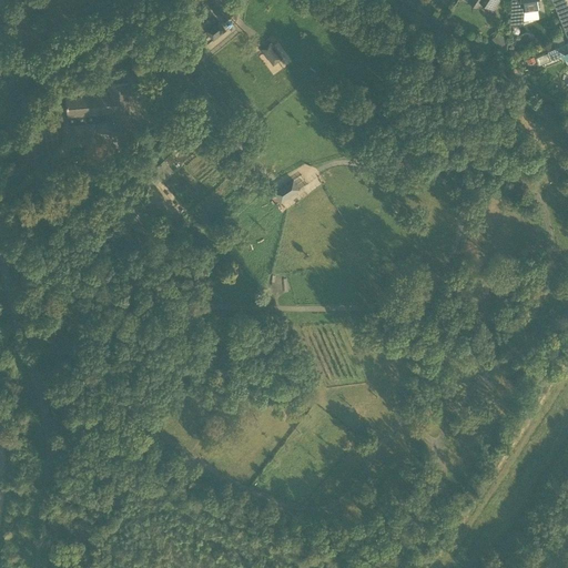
[(494,10),(499,0),(467,0),(468,0),(479,8),(483,2),(494,10)]
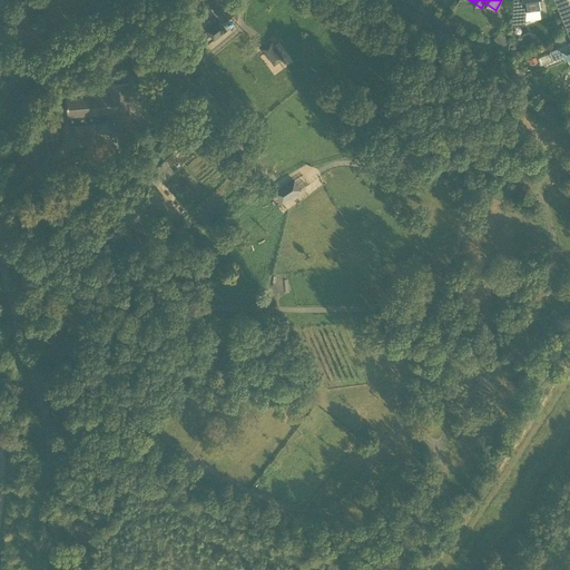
[(513,0),(512,13),(512,27),(526,26),(527,12),(541,10),(539,0),(513,0)]
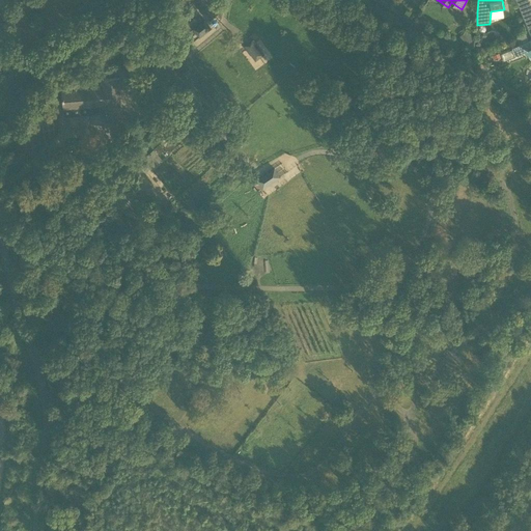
[(530,27),(530,2),(530,0),(519,5),(528,29),(530,27)]
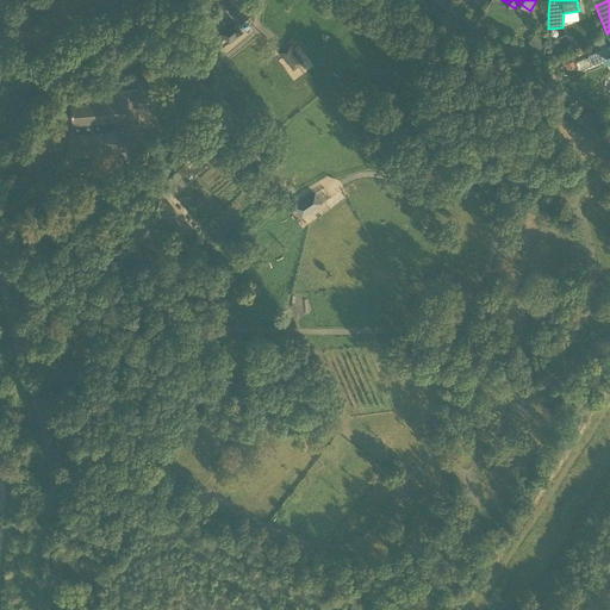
[(235,23),(222,35),(230,45),(244,33),(235,23)]
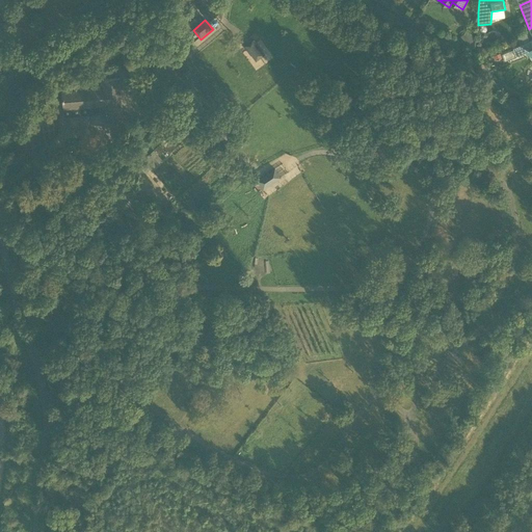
[(475,40),(470,32),(462,38),(468,45),(475,40)]
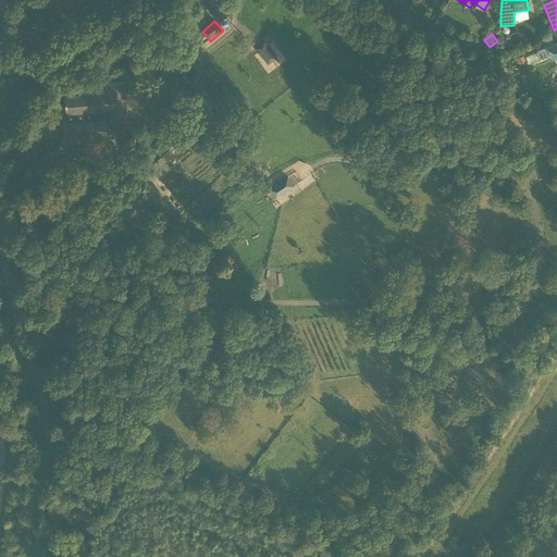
[(257,49),(268,65),(279,58),(268,41),(257,49)]
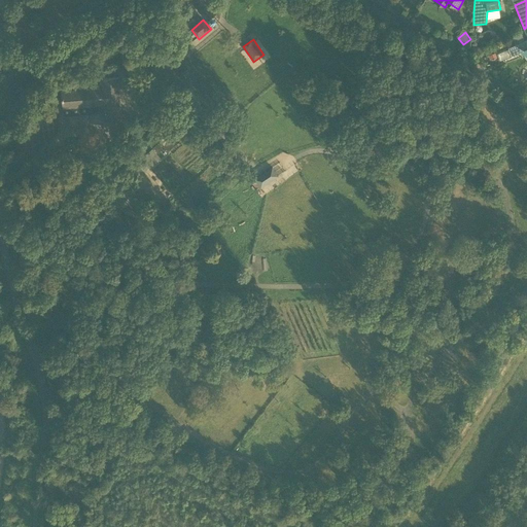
[(522,51),(526,48),(526,39),(508,47),(512,56),(522,51)]
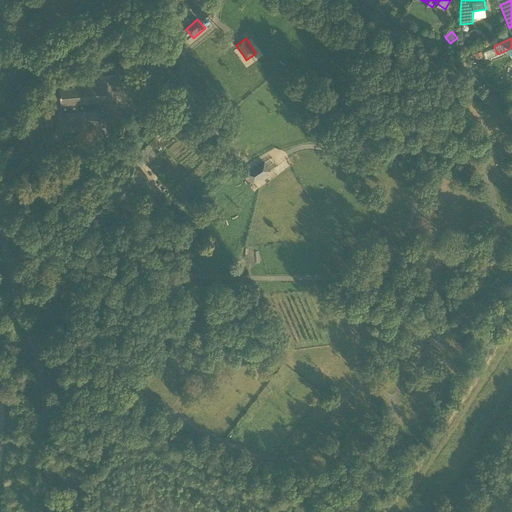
[(119,117),(115,75),(99,76),(100,86),(60,90),(61,106),(101,102),(103,118),(119,117)]
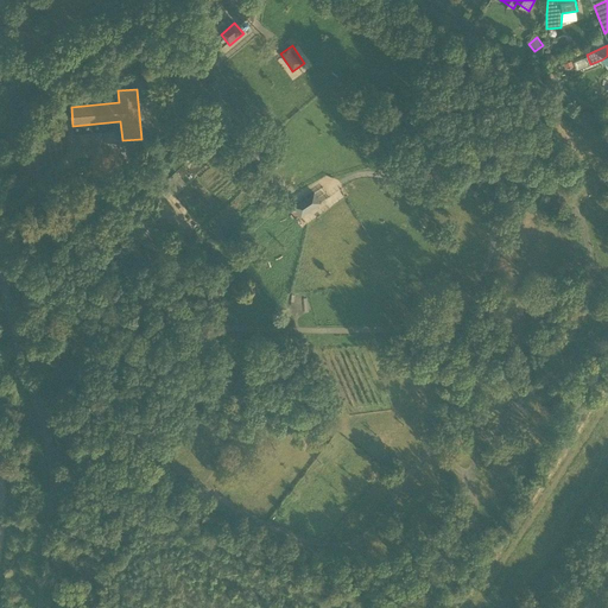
[(314,192),(293,207),(301,217),(322,204),(314,192)]
